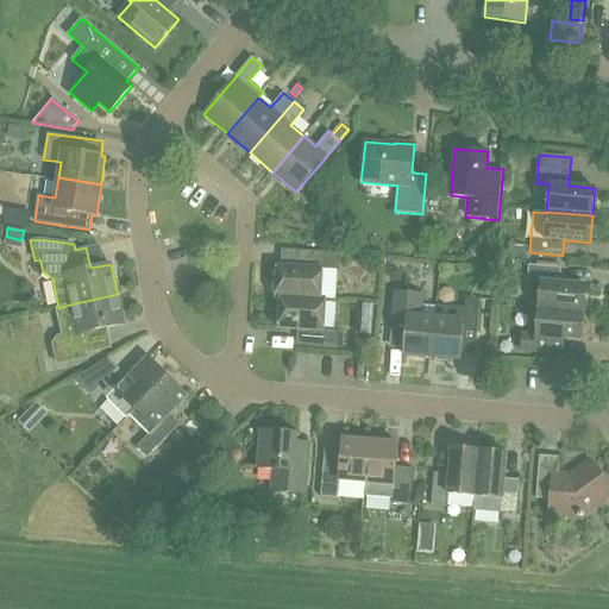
[(506,256),(523,258),(525,245),(512,245),(506,256)]
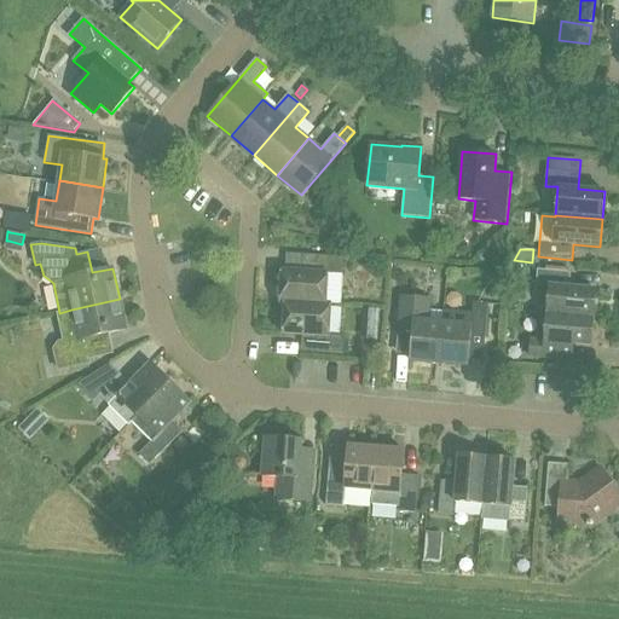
[(281,302),(284,302),(327,305),(328,273),(342,275),(343,256),(311,255),(310,272),(282,271),(281,302)]
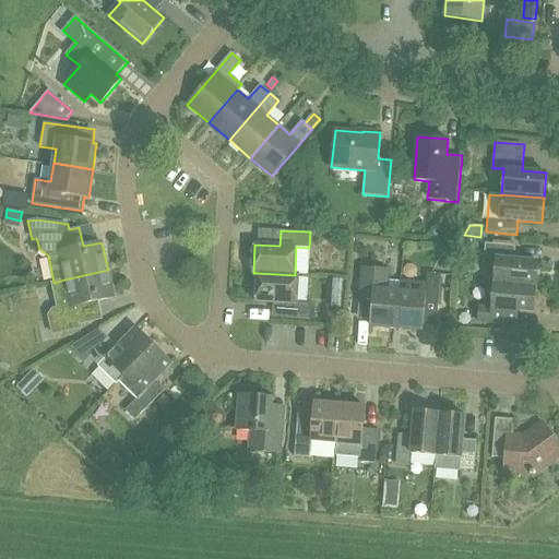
[(494,283),(535,287),(537,261),(514,260),(515,246),(485,244),(483,265),(486,269),(495,270),(494,283)]
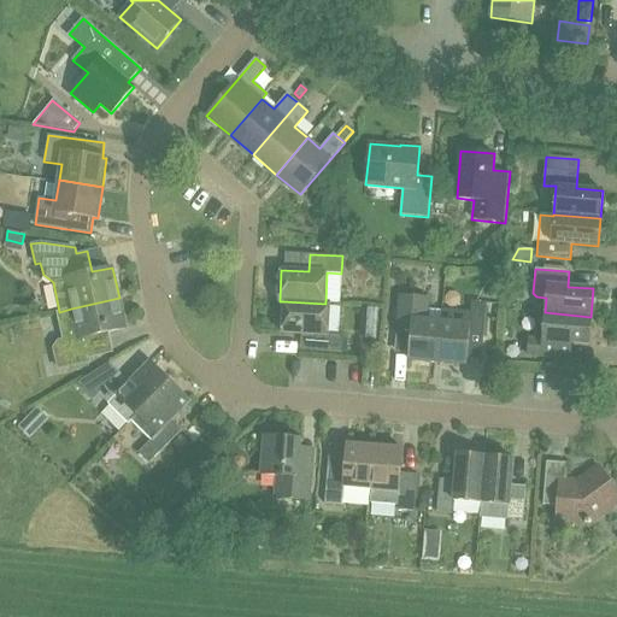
[(487,282),(493,289),(500,289),(501,275),(487,274),(487,282)]
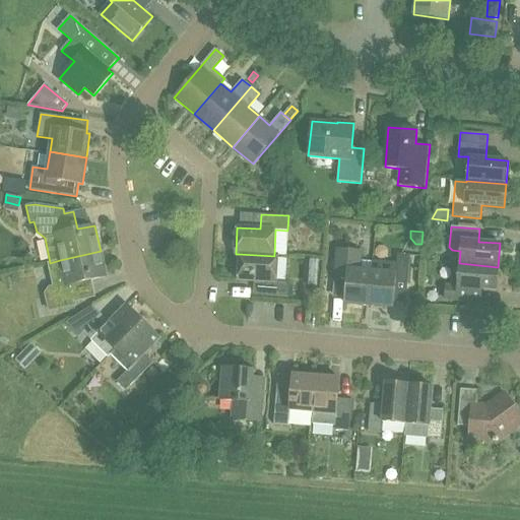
[(345,304),(369,306),(372,271),(373,261),(361,260),(361,251),(337,249),(334,277),(347,278),(345,304)]
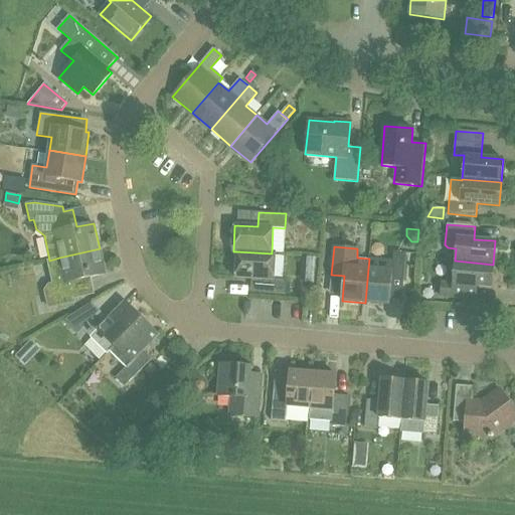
[(45,291),(48,309),(73,303),(73,300),(93,296),(90,278),(106,274),(100,248),(59,258),(49,261),(47,261),(52,284),(48,285),(45,291)]
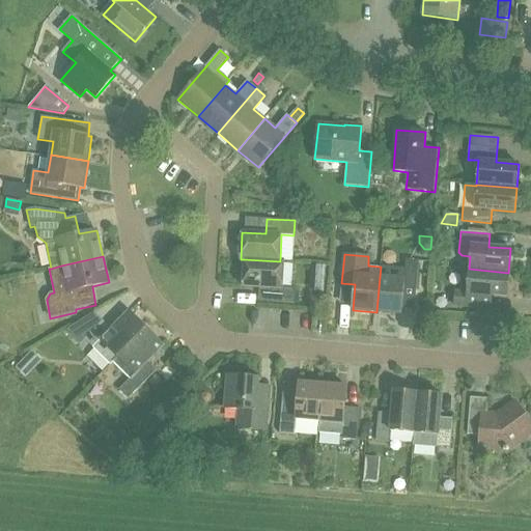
[(267,302),(294,303),(295,288),(282,288),(283,261),(280,261),(244,259),(243,285),(267,286),(267,302)]
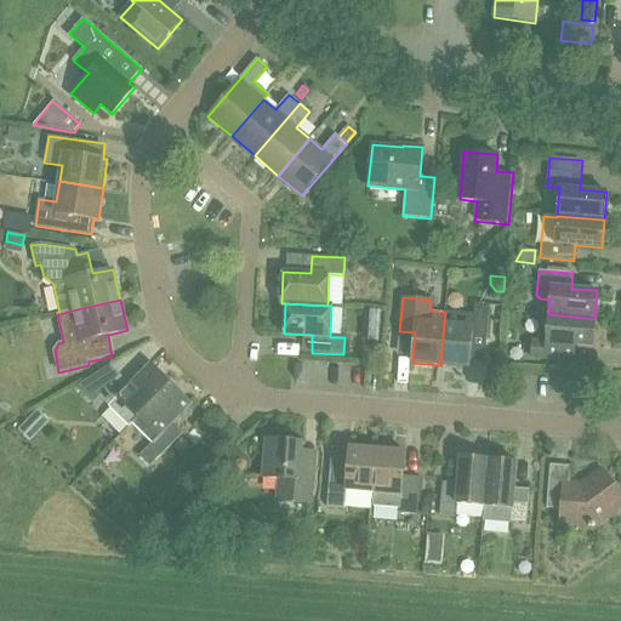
[(463,313),(445,312),(444,324),(440,365),(469,368),(472,337),(486,339),(489,305),(474,303),(472,326),(462,325),(463,313)]
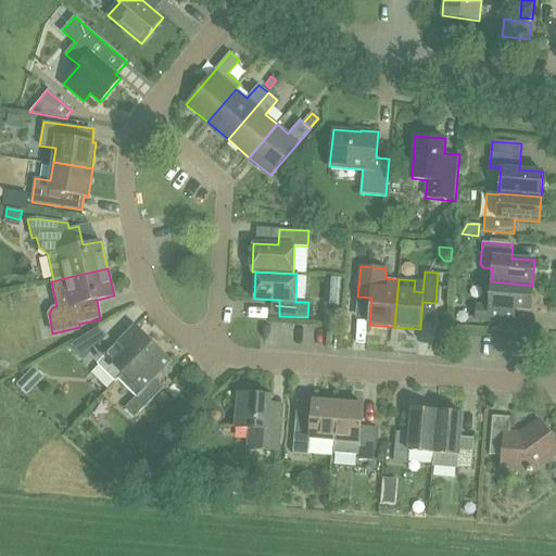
[(476,319),(506,321),(507,308),(530,311),(532,286),(491,281),(489,306),(477,305),(476,319)]
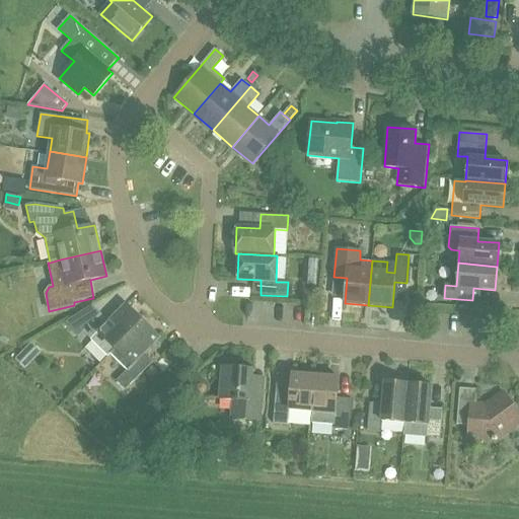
[(107,357),(108,356),(140,325),(123,308),(108,322),(99,314),(91,305),(67,320),(64,324),(77,337),(82,331),(91,340),(107,357)]
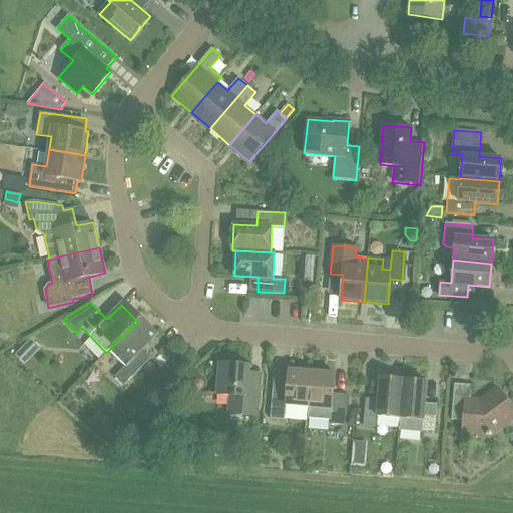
[(113,377),(123,387),(128,381),(151,358),(142,349),(157,334),(141,318),(138,322),(107,352),(123,367),(113,377)]
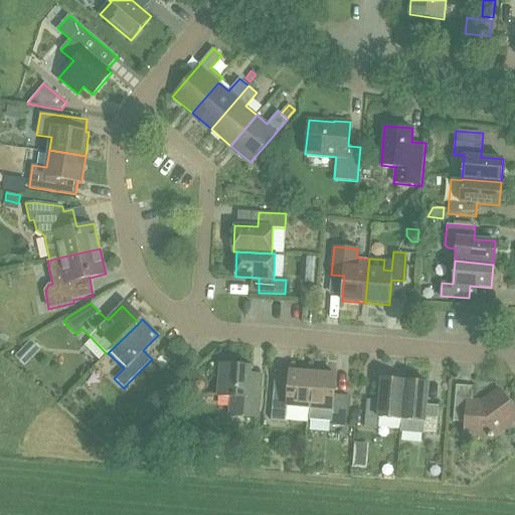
[(25,365),(40,348),(31,340),(15,357),(25,365)]
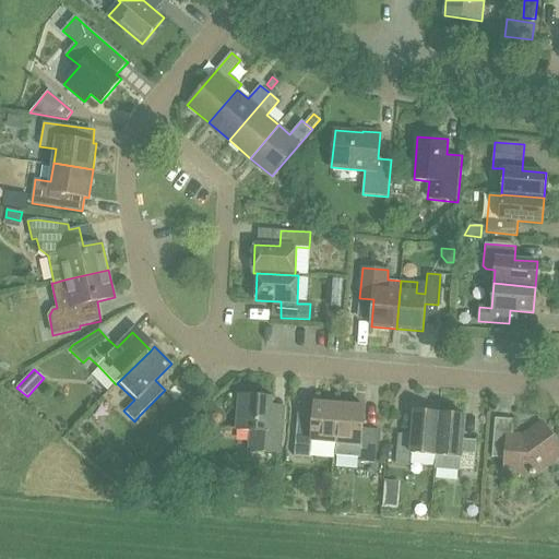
[(205,388),(201,392),(207,400),(213,394),(205,388)]
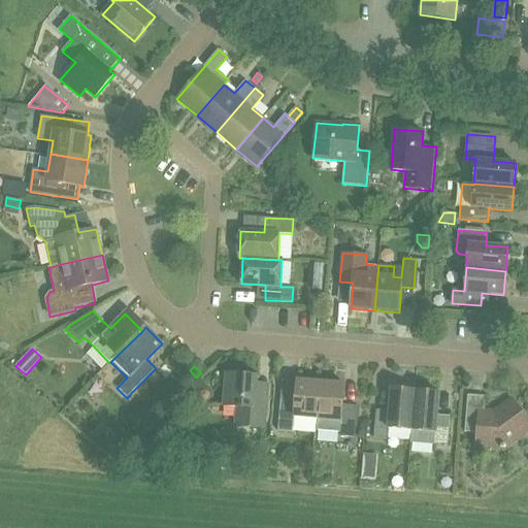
[(235,425),(265,428),(267,397),(256,396),(258,376),(226,373),(224,405),(237,406),(235,425)]
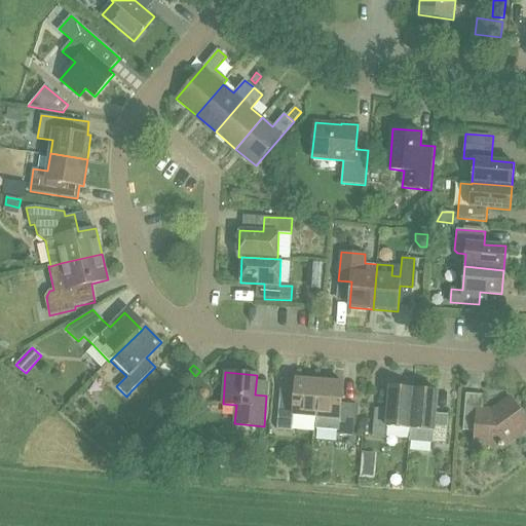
[(293,415),(314,416),(316,417),(320,381),(296,379),(294,399),(279,398),(277,428),(292,429),(293,415)]
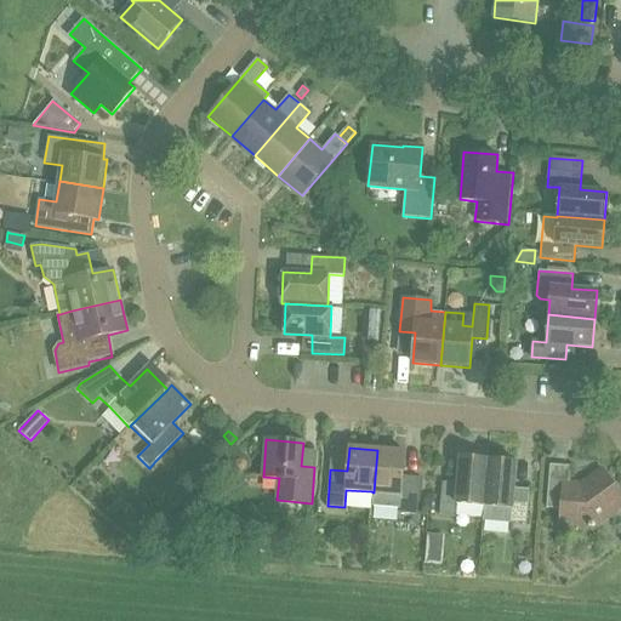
[(374,493),(371,491),(370,507),(400,508),(399,512),(417,514),(420,477),(403,476),(405,453),(377,450),(374,493)]
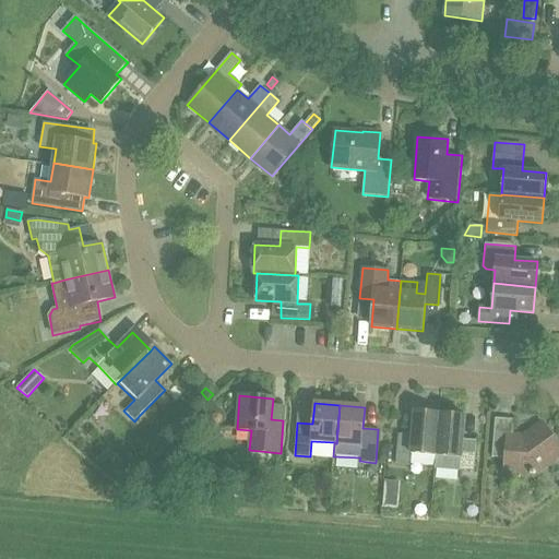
[(409,465),(411,453),(436,455),(439,414),(414,412),(412,435),(397,433),(395,464),(409,465)]
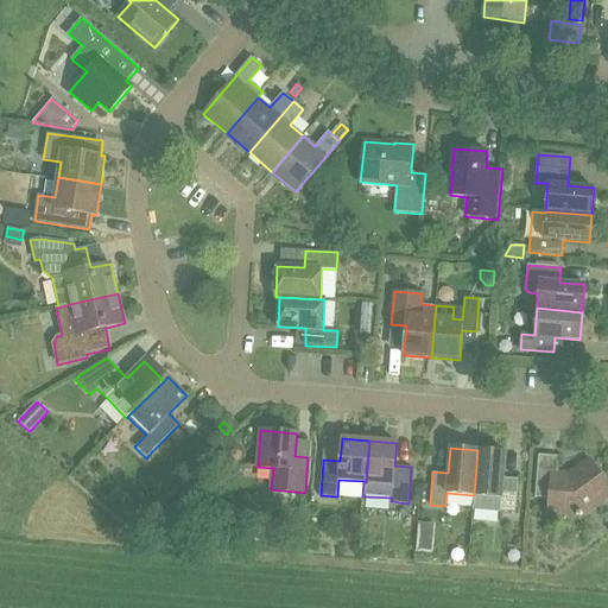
[(477,450),(474,495),(473,511),(500,513),(500,511),(515,512),(518,479),(502,477),(505,453),(477,450)]
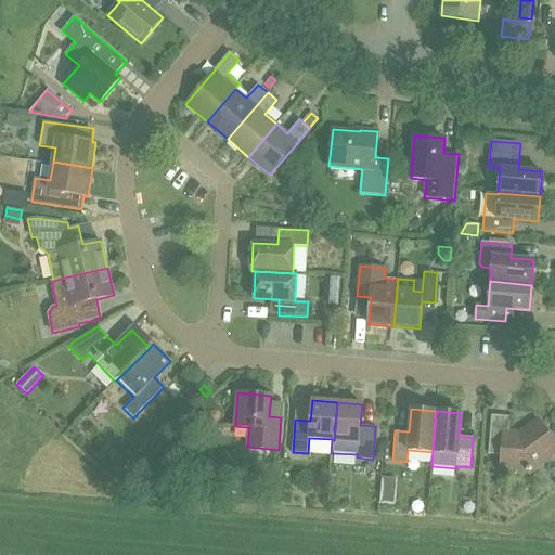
[(526,470),(526,472),(529,472),(532,469),(531,469),(554,452),(554,443),(538,420),(519,433),(507,433),(508,416),(491,415),(489,454),(502,455),(501,469),(526,470)]
